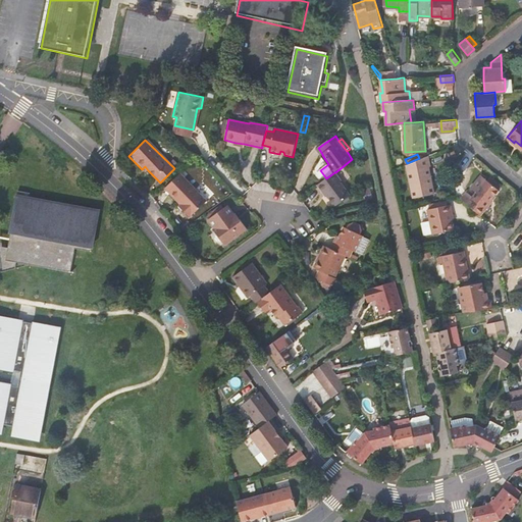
[(431,165),(429,154),(419,158),(407,163),(414,198),(435,193),(429,165),(431,165)]
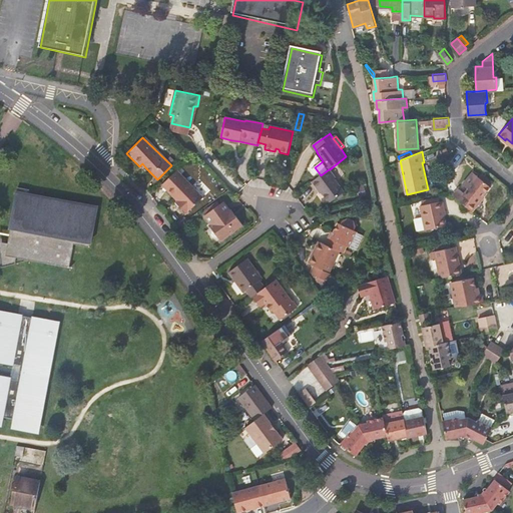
[(451,165),(446,160),(443,164),(444,172),(451,165)]
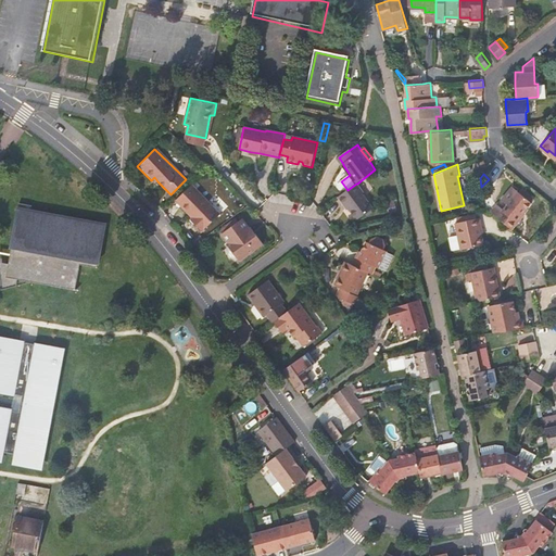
[(191,184),(176,199),(193,216),(197,220),(194,223),(202,231),(220,212),(191,184)]
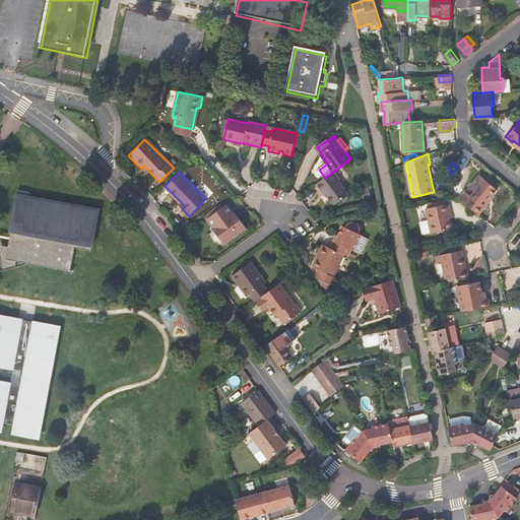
[(340,181),(334,172),(333,172),(317,184),(322,192),(324,191),(334,206),(349,195),(339,181),(340,181)]
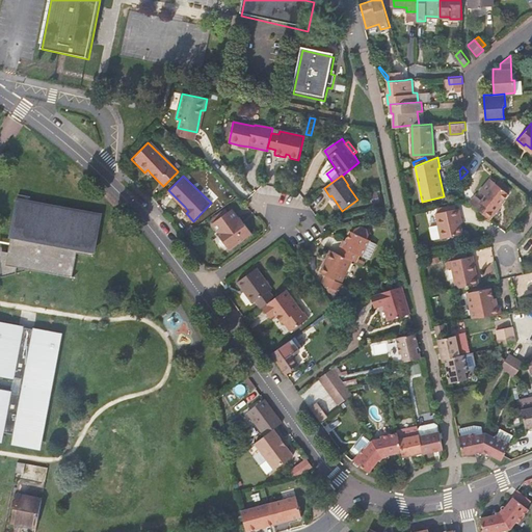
[(494,211),(501,203),(509,193),(507,192),(498,184),(496,183),(496,184),(490,180),(486,179),(481,186),(481,190),(486,194),(481,201),(475,195),(470,202),(490,219),(496,213),(494,211)]
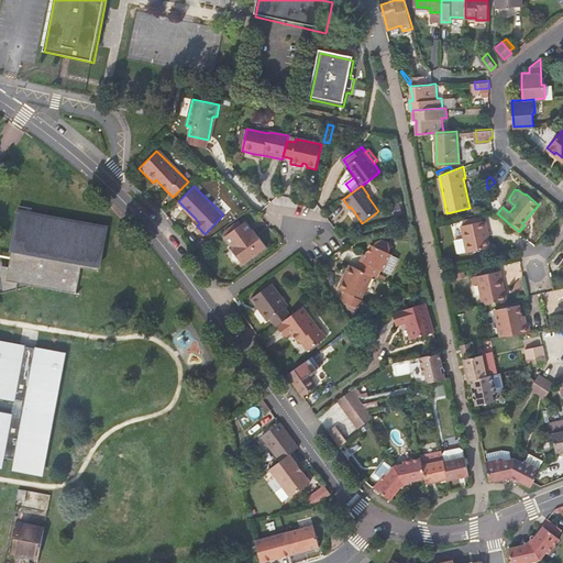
[(529,191),(527,195),(537,203),(540,200),(529,191)]
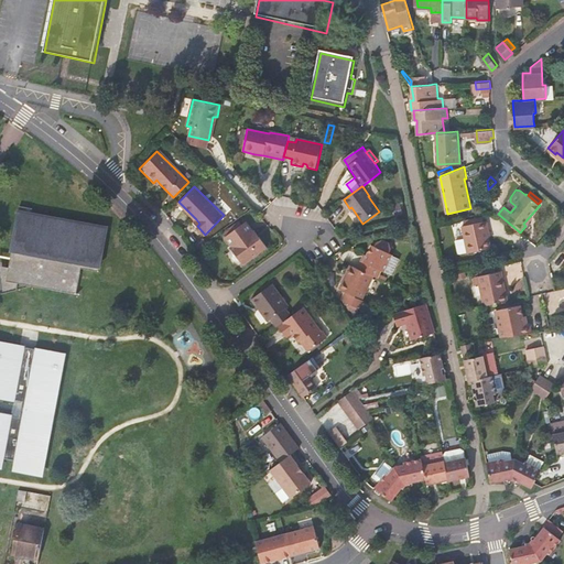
[(404,204),(402,205),(396,206),(398,215),(407,213),(404,204)]
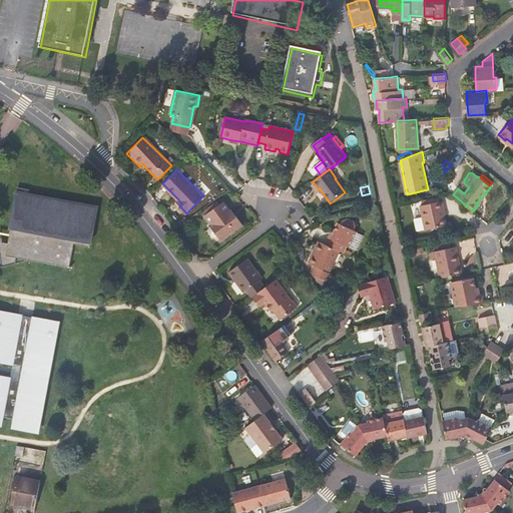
[(18,219),(19,219),(12,241),(9,253),(7,252),(0,250),(1,258),(3,268),(16,264),(18,258),(36,263),(65,270),(73,272),(73,271),(72,271),(70,270),(71,266),(73,267),(77,252),(75,251),(76,247),(78,248),(94,252),(96,245),(104,213),(37,195),(39,189),(27,187),(18,219)]
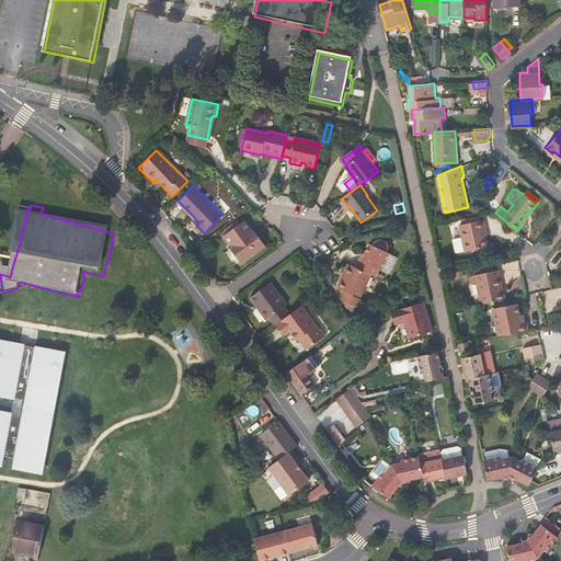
[(530,216),(528,214),(521,222),(523,225),(530,216)]
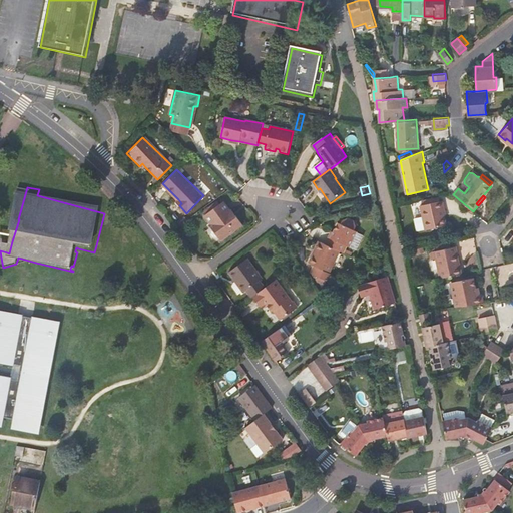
[(442,208),(445,207),(444,200),(441,200),(423,204),(420,205),(423,214),(414,217),(416,228),(425,227),(425,228),(446,224),(444,214),(442,208)]
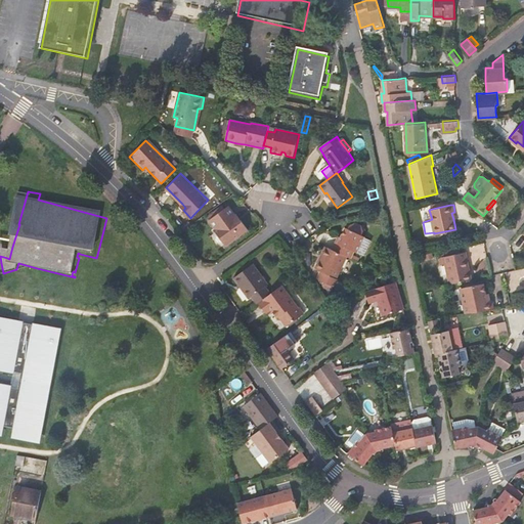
[(234,217),(235,216),(228,207),(210,220),(217,230),(216,230),(227,247),(250,230),(243,220),(238,222),(234,217)]
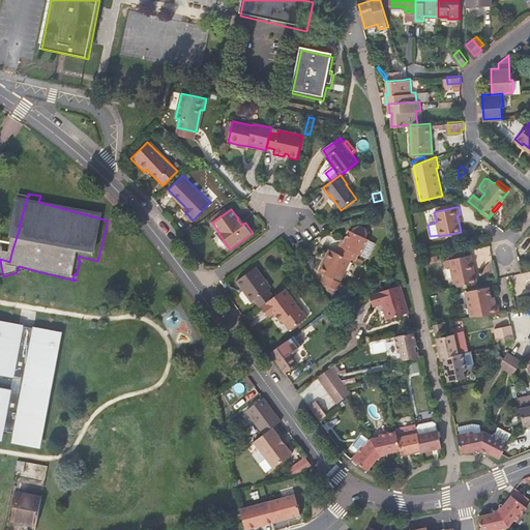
[(240,216),(238,218),(237,219),(241,225),(245,223),(240,216)]
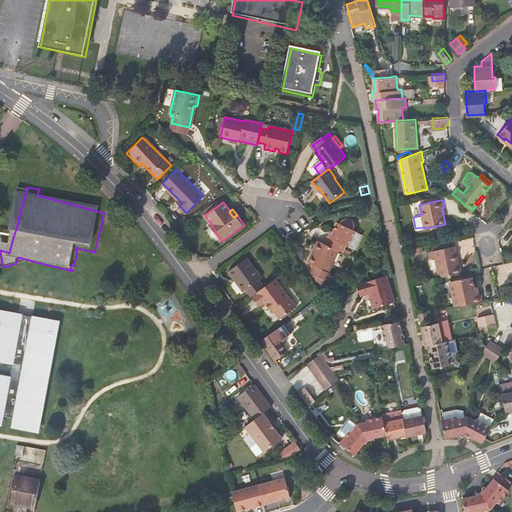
[(332,239),(328,238),(326,244),(341,251),(344,253),(345,250),(346,247),(350,248),(351,248),(357,250),(363,236),(356,232),(358,228),(356,223),(348,219),(343,220),(341,225),(338,224),(335,231),(332,239)]
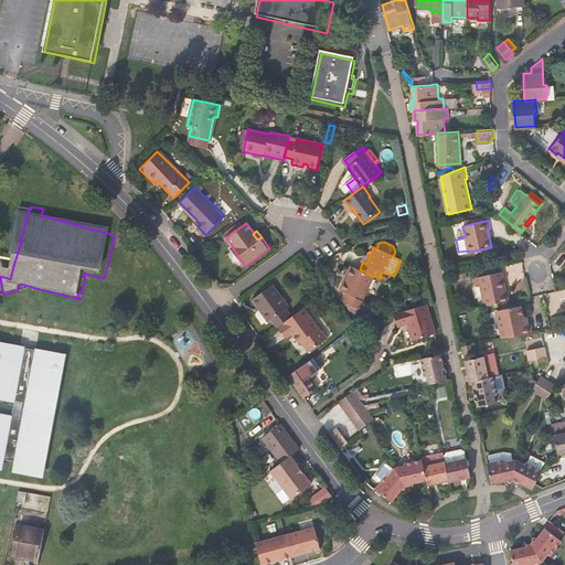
[(10,279),(13,266),(0,262),(0,275),(0,276),(8,278),(10,279)]
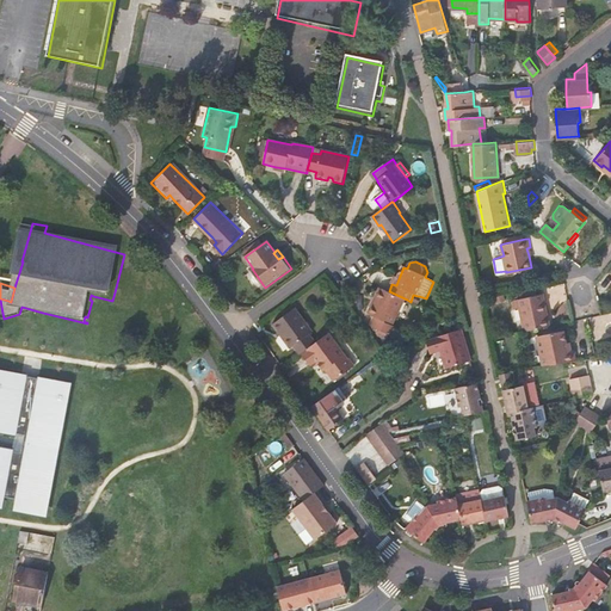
[(381,288),(376,298),(378,301),(372,315),(378,318),(374,328),(393,337),(397,327),(395,326),(407,300),(389,291),(381,288)]
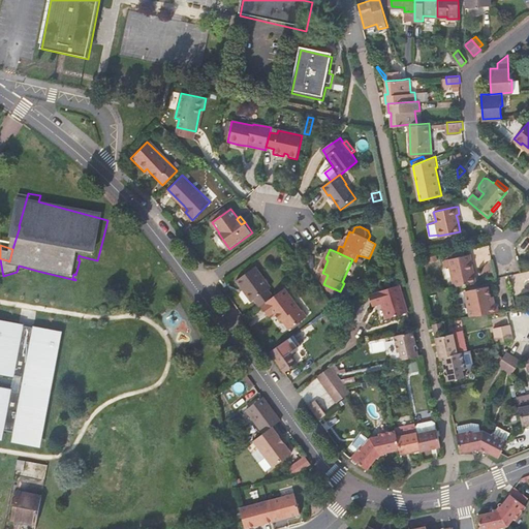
[(464,254),(452,257),(442,259),(443,265),(448,263),(454,286),(475,282),(469,253),(464,254)]
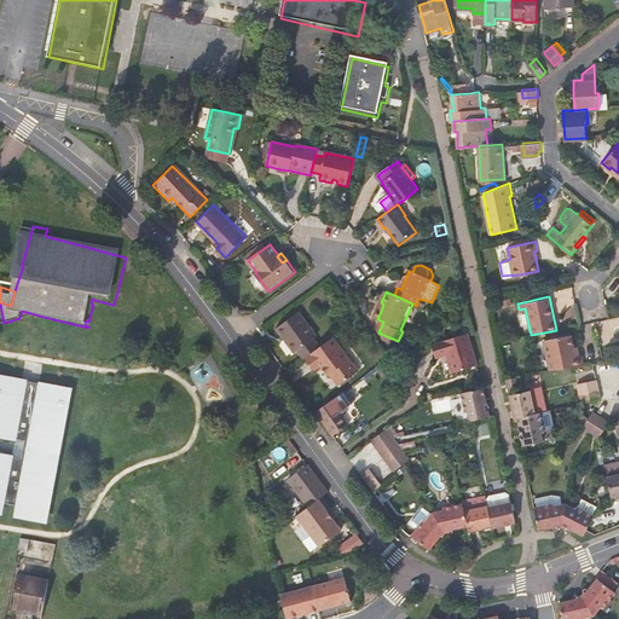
[(290,342),(287,345),(294,353),(299,351),(304,359),(306,358),(319,347),(313,339),(317,336),(299,312),(276,329),(283,339),(285,337),(290,342)]
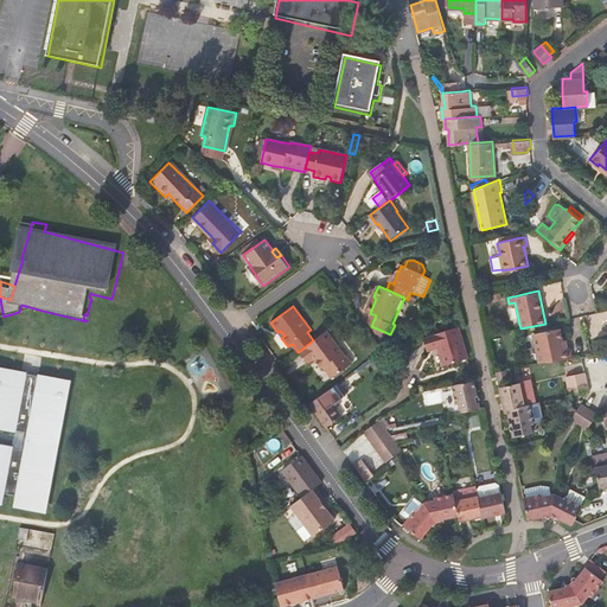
[(467,356),(458,325),(434,332),(443,363),(467,356)]
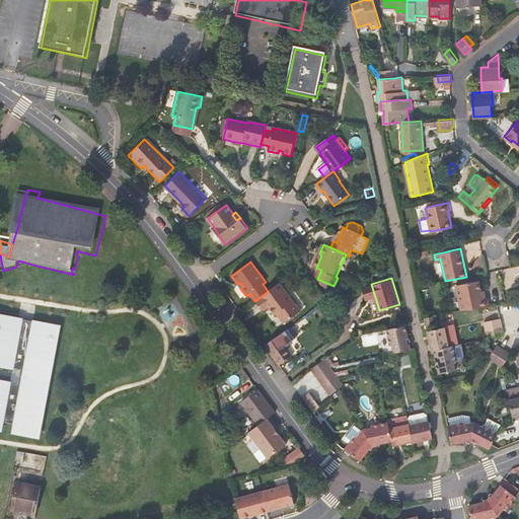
[(265,310),(270,307),(272,305),(278,312),(286,323),(298,314),(293,307),(297,304),(281,282),(268,291),(256,300),(265,310)]
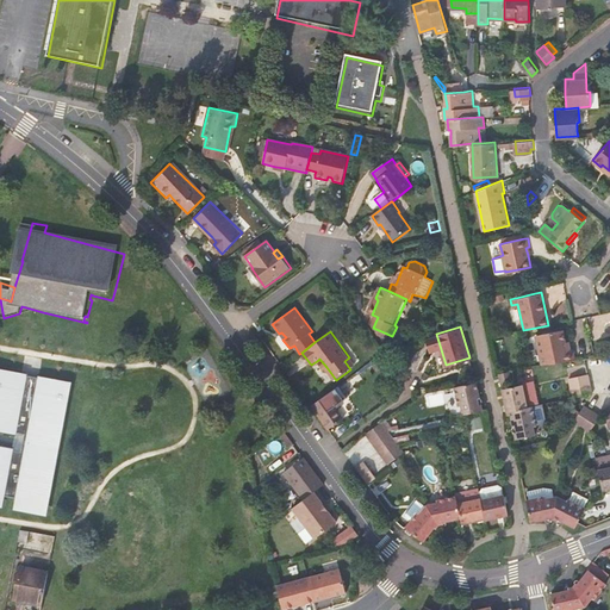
[(539,335),(542,363),(566,361),(574,360),(576,360),(574,349),(571,349),(567,349),(566,342),(565,331),(539,335)]
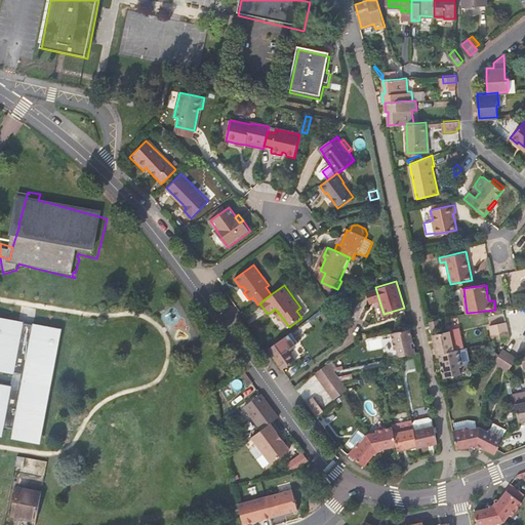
[(306,315),(300,308),(296,311),(301,318),(306,315)]
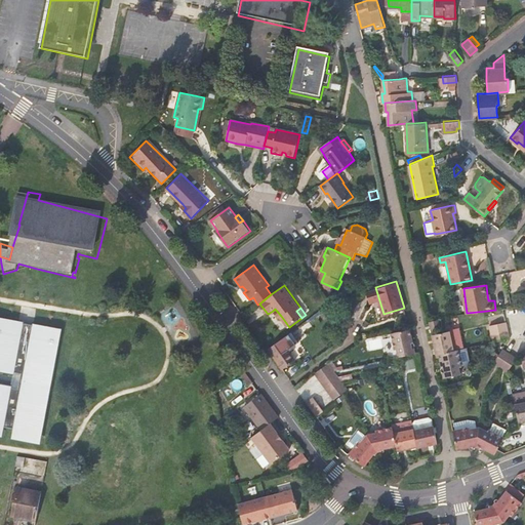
[(431,321),(433,332),(441,330),(439,319),(431,321)]
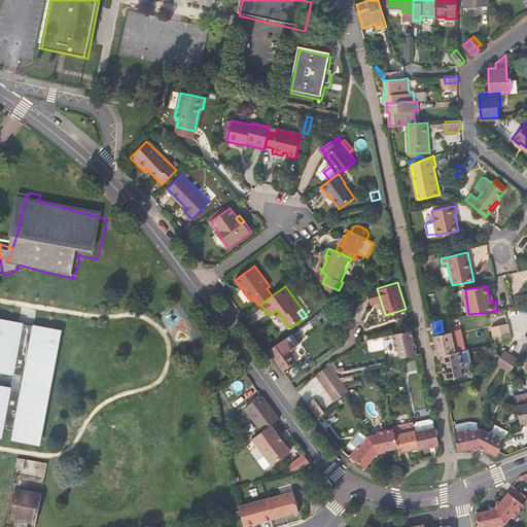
[(45,394),(58,334),(0,322),(0,374),(22,378),(20,389),(45,394)]
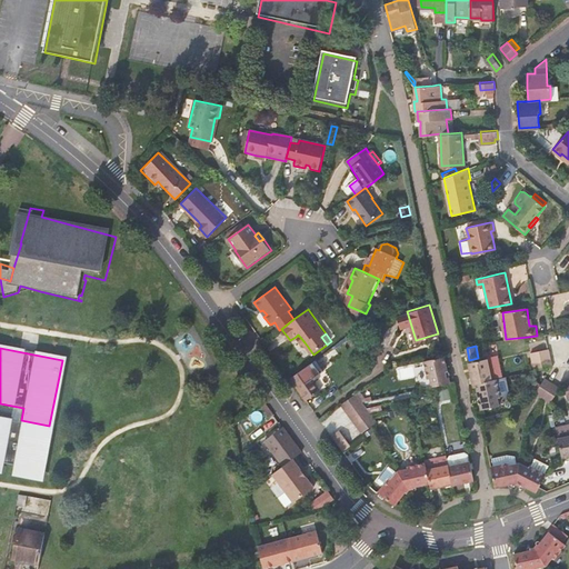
[(532,351),(535,360),(551,357),(549,348),(532,351)]
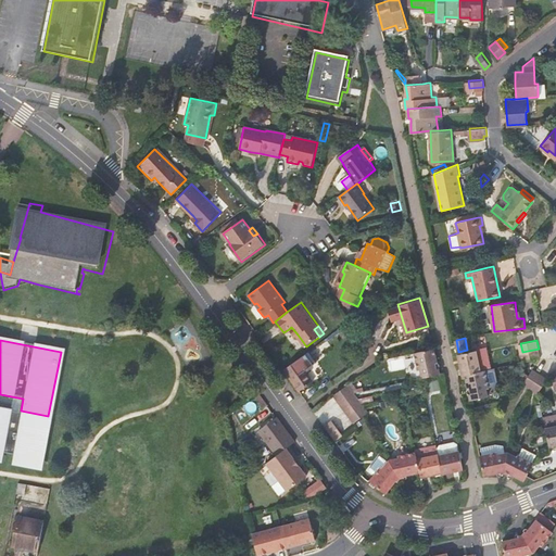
[(420,367),(422,377),(440,373),(437,359),(434,348),(415,352),(418,368),(420,367)]
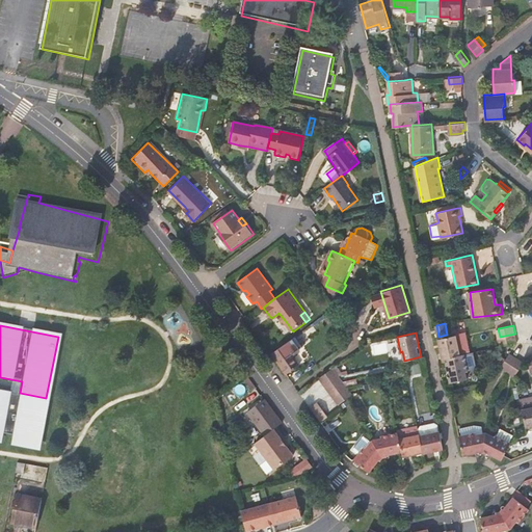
[(502,345),(517,342),(515,334),(500,337),(502,345)]
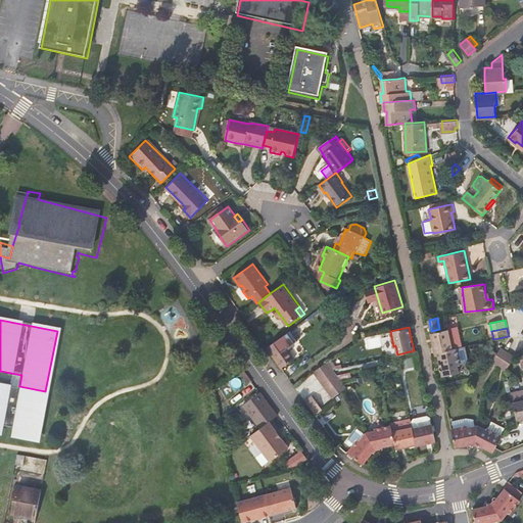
[(448,329),(443,331),(431,333),(432,334),(435,352),(437,351),(458,347),(464,346),(461,331),(449,333),(448,329)]
